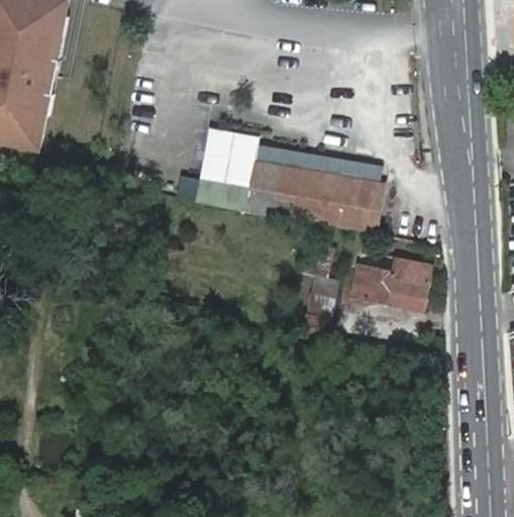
[(69,0),(0,0),(0,138),(42,146),(48,112),(45,111),(48,91),(57,93),(57,92),(53,91),(56,75),(60,76),(63,58),(60,57),(69,0)]
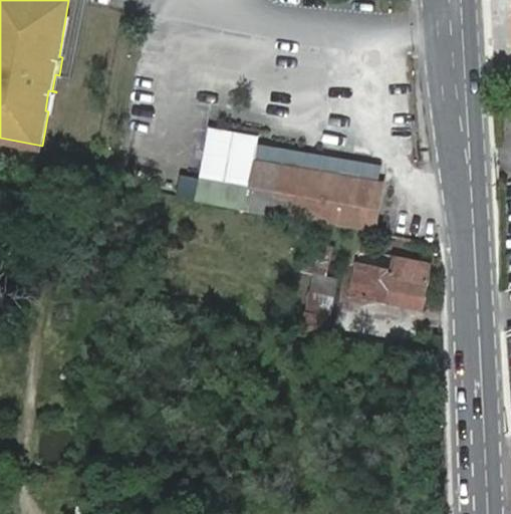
[(52,112),(56,92),(48,90),(45,110),(48,111),(52,112)]
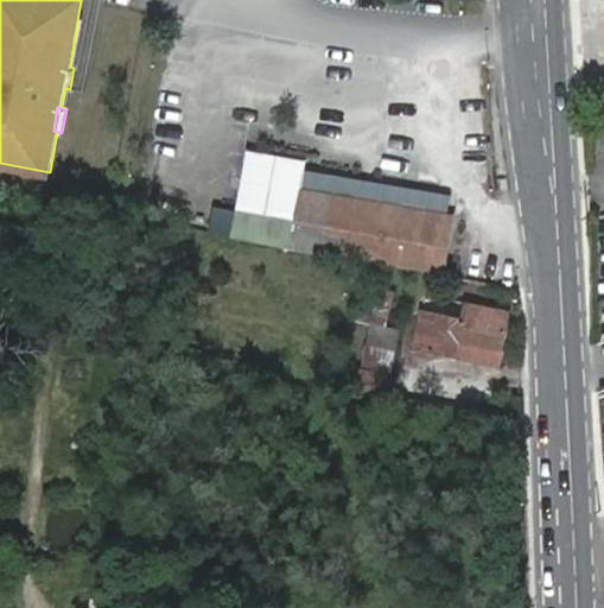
[(303,162),(245,150),(234,209),(235,209),(292,220),(298,190),(303,162)]
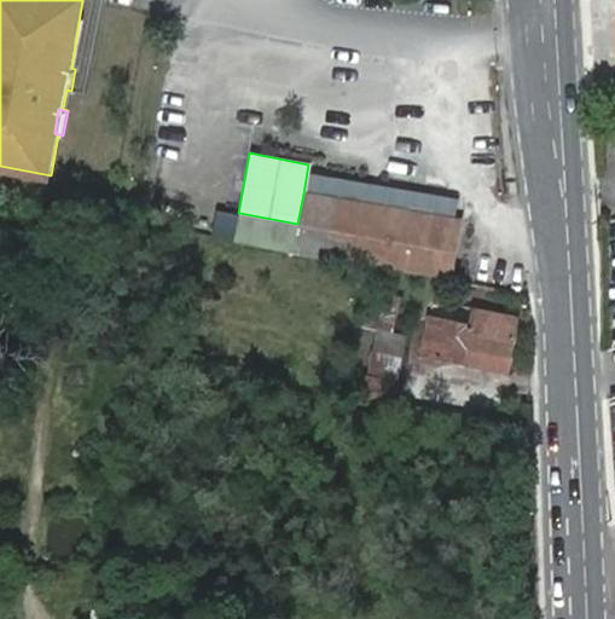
[(457,198),(318,173),(314,196),(453,221),(457,198)]
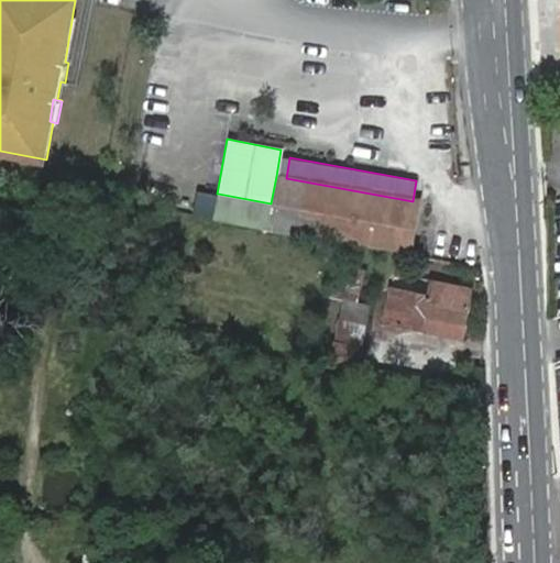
[(405,253),(415,202),(413,201),(286,178),(276,176),(271,203),(218,194),(218,197),(216,197),(212,218),(253,225),(405,253)]
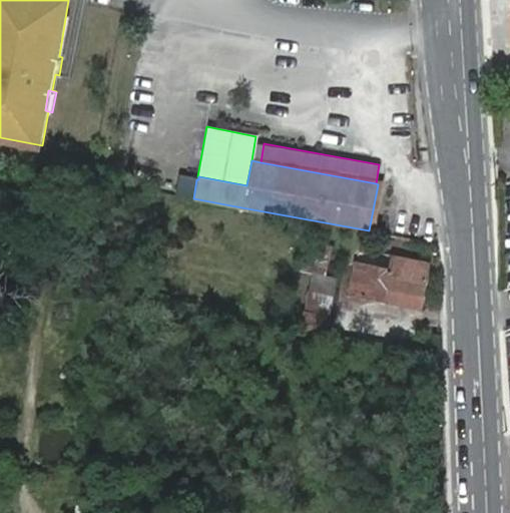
[(196,179),(178,175),(174,195),(193,198),(196,179)]
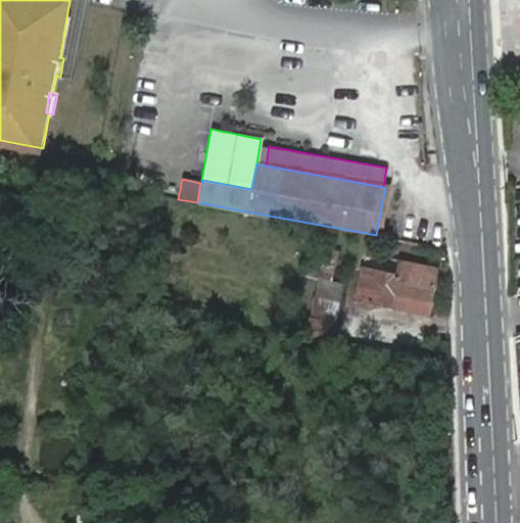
[(335,251),(319,248),(308,315),(334,320),(340,283),(328,281),(335,251)]
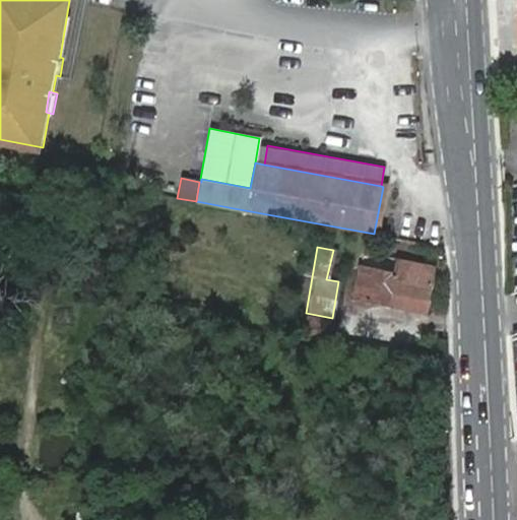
[(425,298),(422,264),(394,258),(391,272),(354,265),(348,298),(386,305),(389,290),(425,298)]
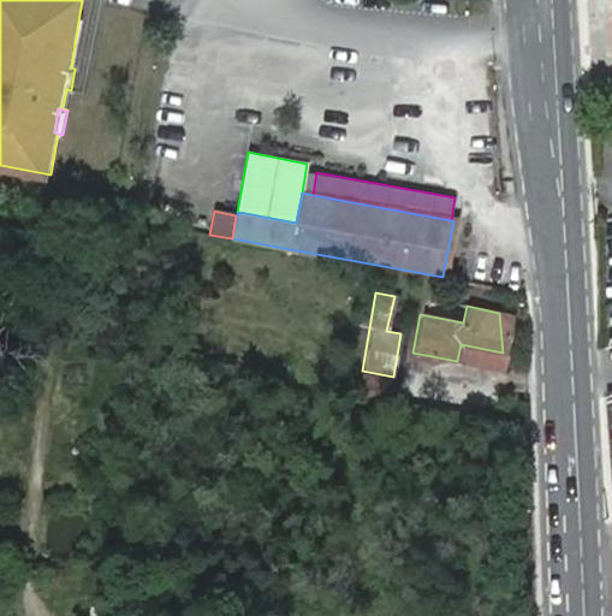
[(512,315),(499,313),(503,353),(506,353),(512,315)]
